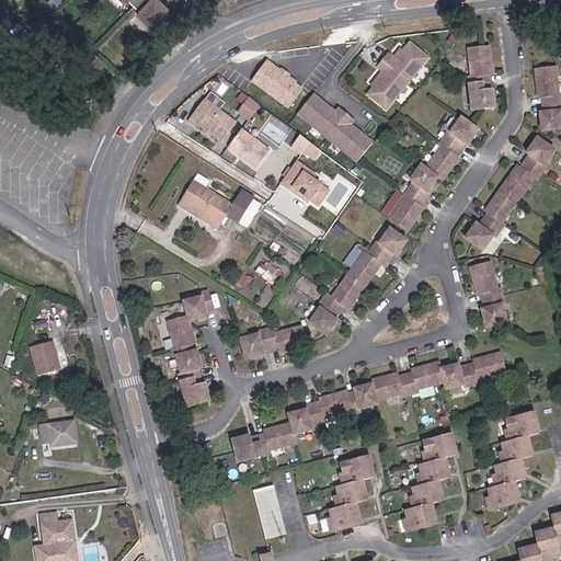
[(116,0),(123,7),(125,3),(137,15),(135,19),(148,31),(165,13),(152,0),(150,3),(146,0),(116,0)]
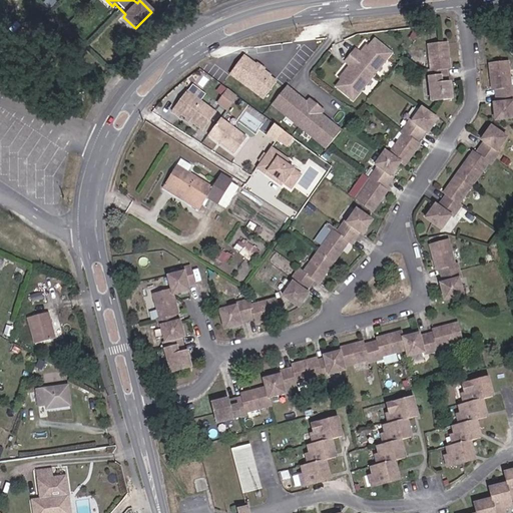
[(352,100),(390,55),(375,41),(362,56),(355,50),(345,62),(352,67),(336,86),(352,100)]
